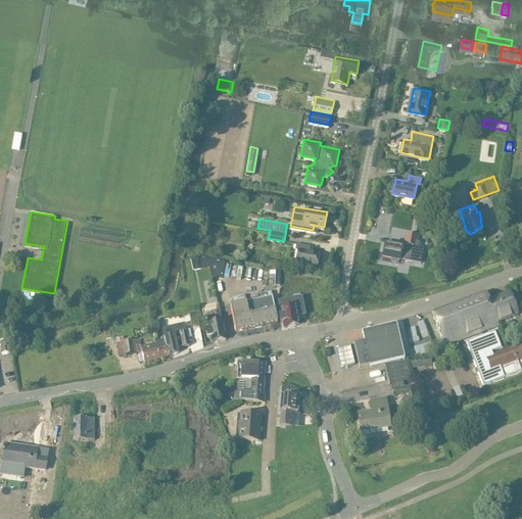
[(399,256),(400,256),(402,248),(418,251),(421,239),(417,238),(418,233),(408,231),(406,241),(407,242),(407,244),(386,240),(383,253),(392,254),(392,257),(393,260),(397,261),(399,258),(399,256)]
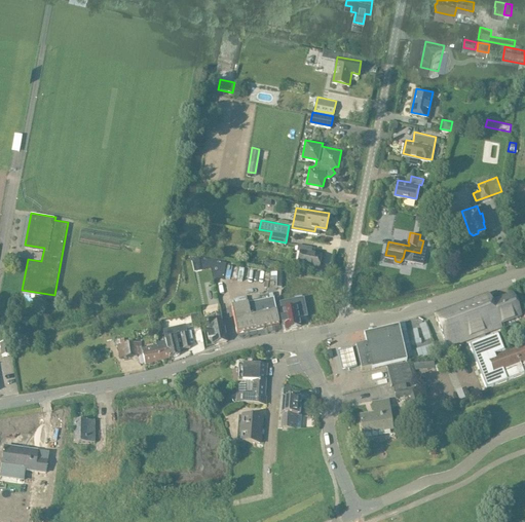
[(312,245),(298,243),(297,249),(300,249),(298,263),(320,267),(322,252),(311,250),(312,245)]
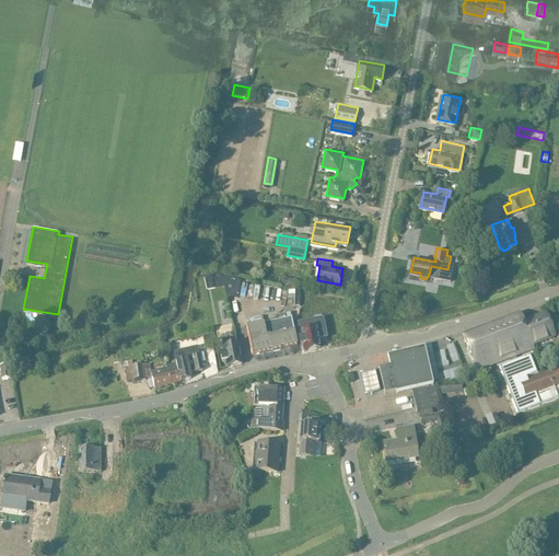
[(500,363),(502,369),(517,410),(558,395),(558,365),(528,377),(527,373),(538,369),(532,351),(517,357),(516,352),(534,346),(533,343),(523,319),(520,310),(463,332),(477,368),(510,355),(511,359),(500,363)]
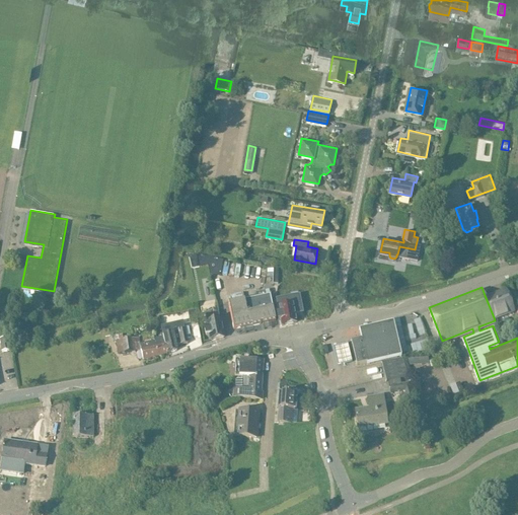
[(515,309),(506,287),(485,295),(494,317),(515,309)]
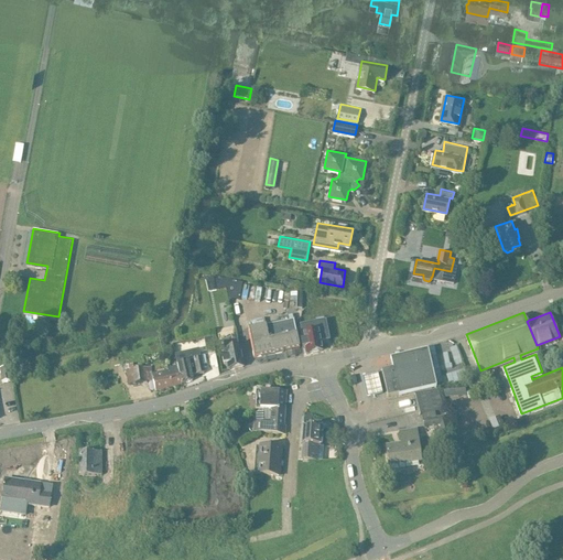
[(324,316),(300,321),(302,332),(303,338),(301,338),(302,345),(305,345),(306,350),(306,351),(322,348),(320,338),(328,337),(324,316)]
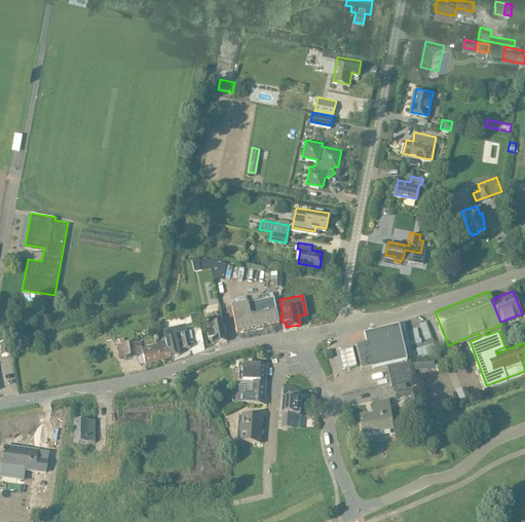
[(274,296),(232,304),(237,331),(279,322),(274,296)]
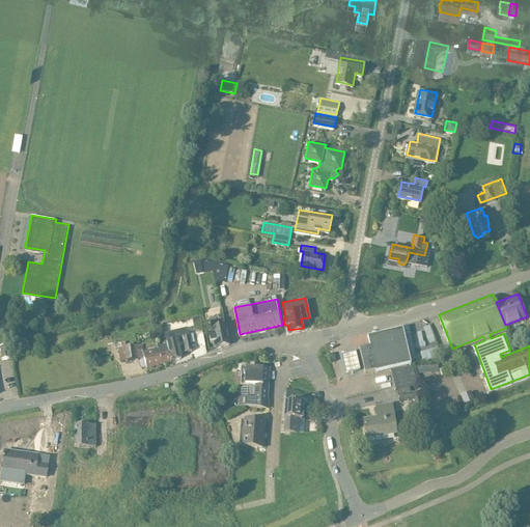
[(214,339),(215,345),(228,342),(225,325),(212,327),(213,333),(208,333),(210,340),(214,339)]
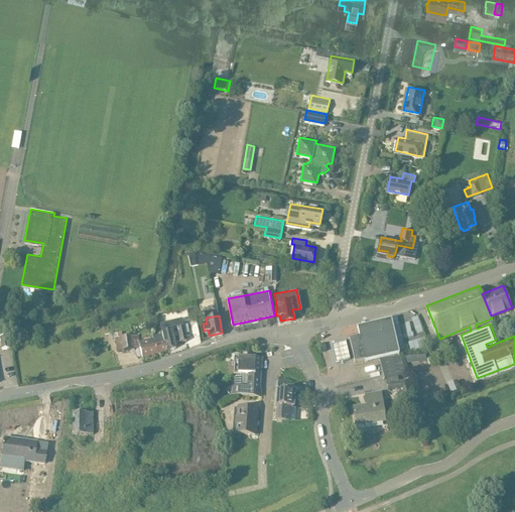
[(399,351),(392,316),(358,325),(360,335),(350,337),(350,339),(355,360),(365,358),(366,359),(399,351)]
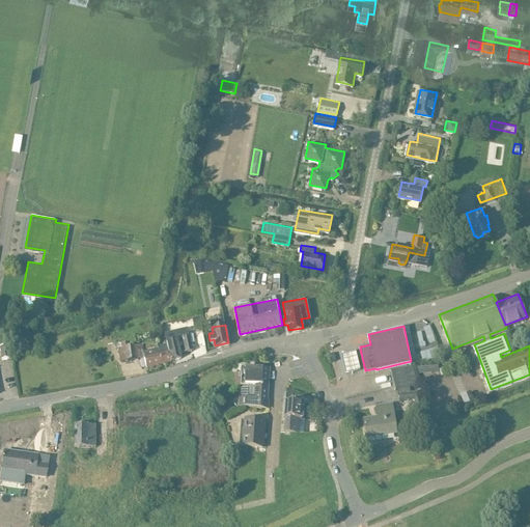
[(203,328),(197,329),(199,341),(205,340),(203,328)]
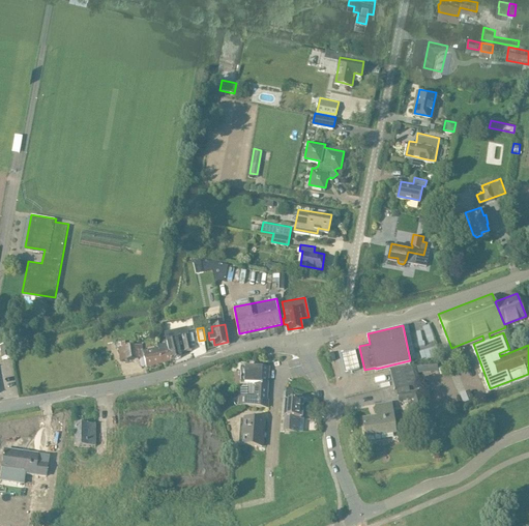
[(192,348),(188,333),(174,338),(167,339),(171,358),(181,354),(180,351),(192,348)]
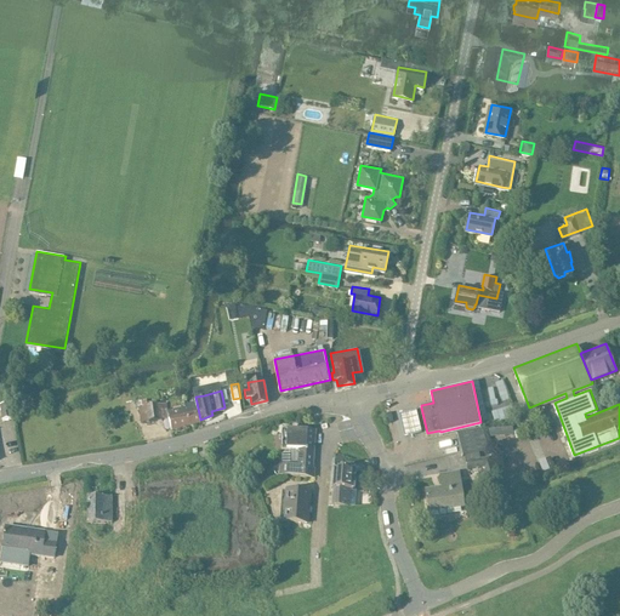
[(200,420),(195,397),(193,398),(193,400),(185,403),(186,404),(189,422),(200,420)]
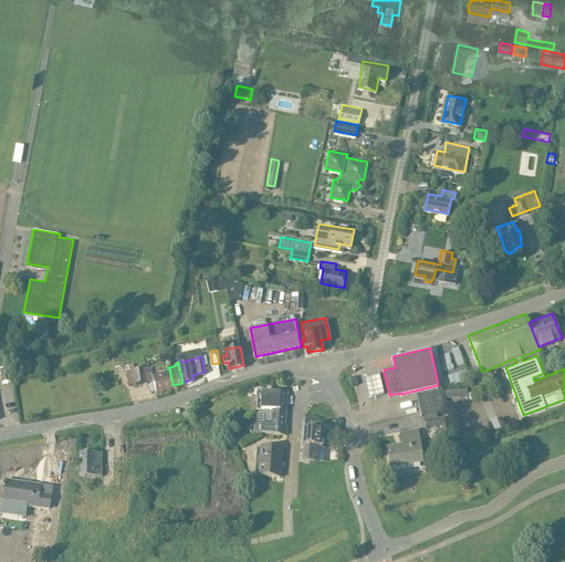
[(154,380),(153,373),(152,365),(149,366),(148,363),(146,363),(146,366),(127,370),(129,383),(154,380)]
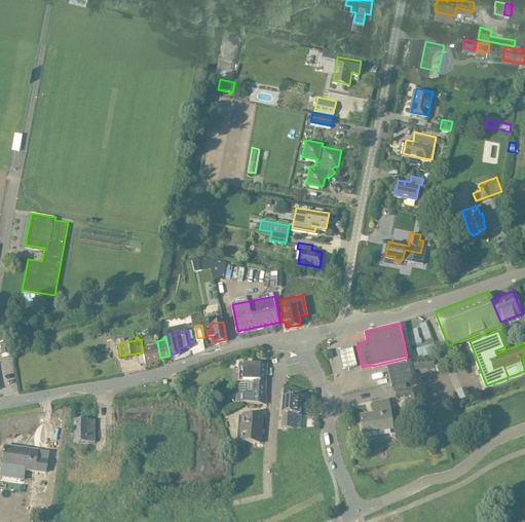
[(1,340),(3,352),(9,351),(7,339),(1,340)]
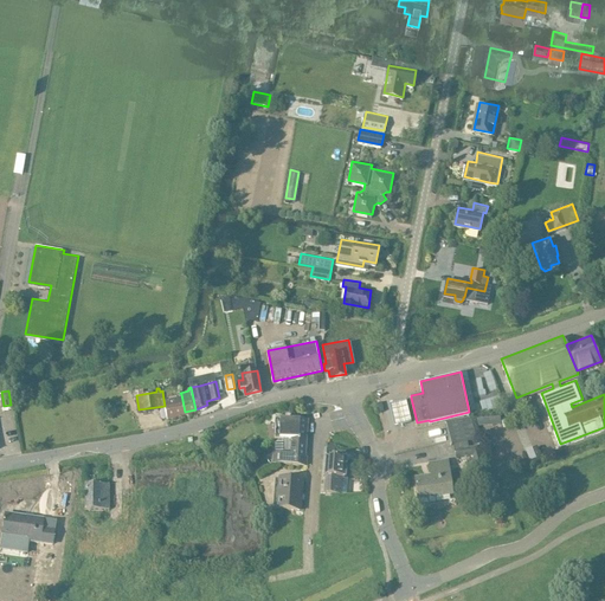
[(185,412),(181,394),(163,399),(165,406),(167,417),(185,412)]
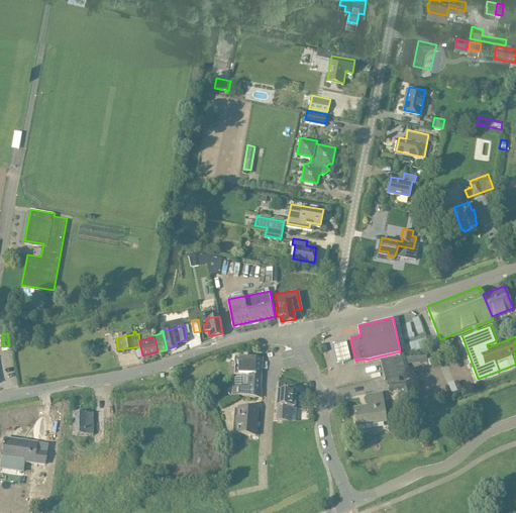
[(346,341),(331,344),(336,365),(351,361),(346,341)]
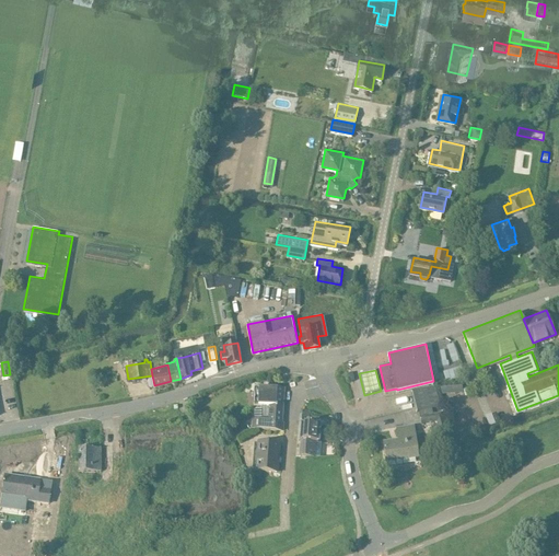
[(284,400),(286,385),(271,385),(264,385),(263,398),(284,400)]
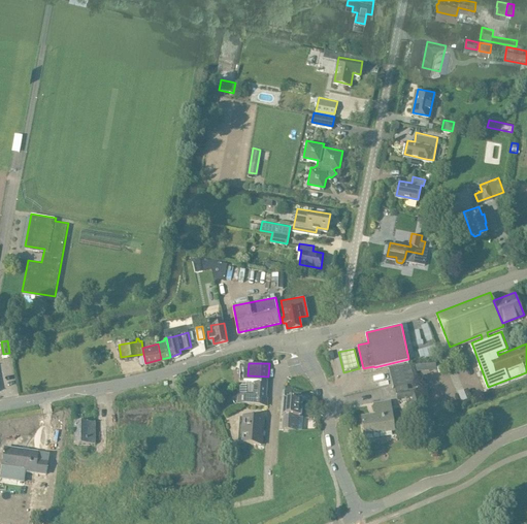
[(401,363),(389,366),(393,385),(406,383),(401,363)]
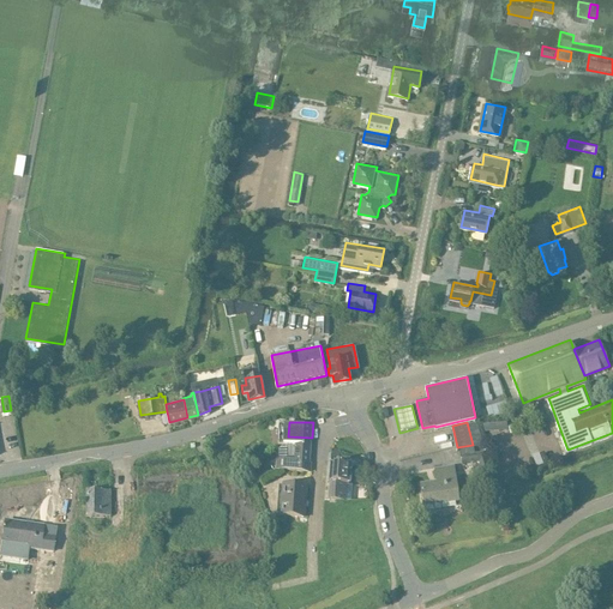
[(280,452),(299,453),(311,454),(312,438),(288,436),(288,441),(284,441),(280,447),(280,452)]
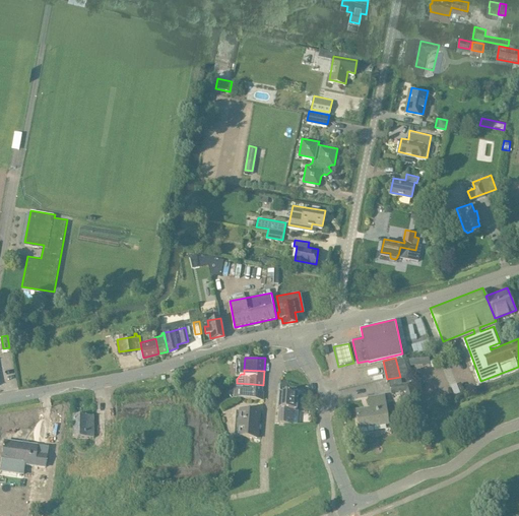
[(392,390),(404,388),(403,381),(391,384),(392,390)]
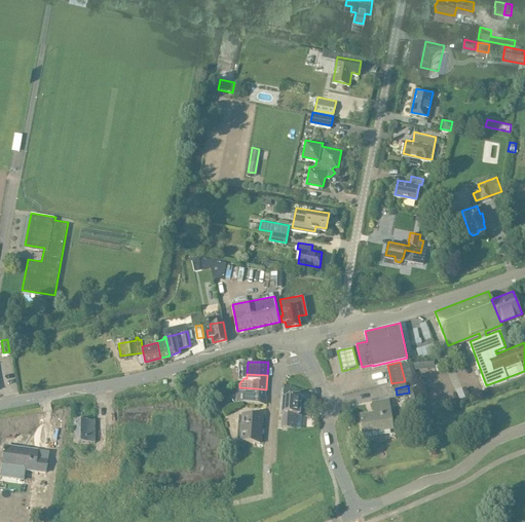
[(239,387),(239,389),(239,392),(237,392),(237,400),(265,402),(266,389),(256,388),(239,387)]
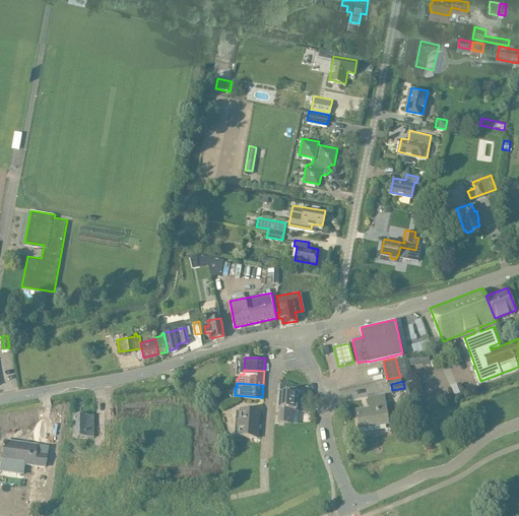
[(296,407),(297,392),(279,390),(278,406),(280,406),(279,421),(292,422),(293,407),(296,407)]
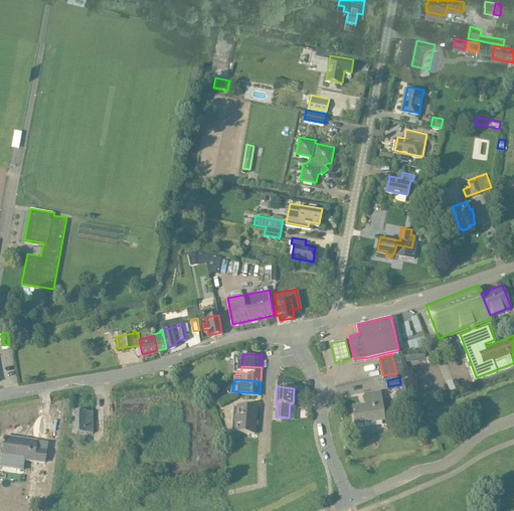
[(385,417),(380,389),(365,391),(367,404),(362,404),(362,402),(353,404),(355,421),(385,417)]
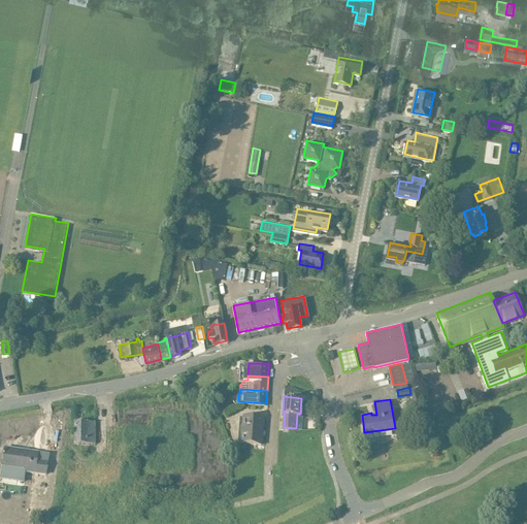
[(221,413),(227,410),(221,400),(216,403),(221,413)]
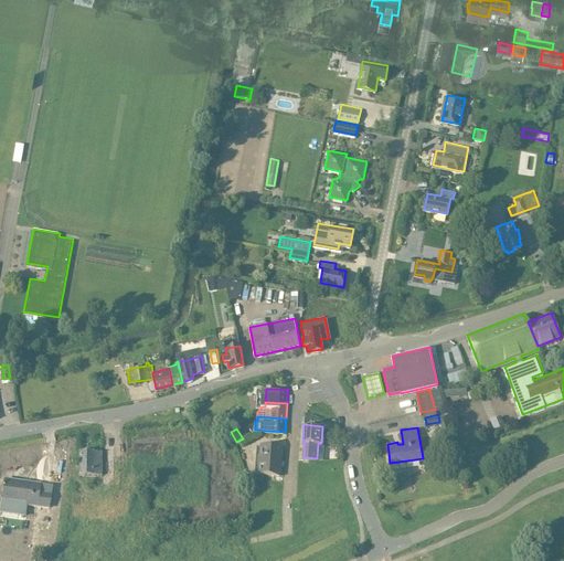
[(280,474),(283,445),(259,444),(257,473),(280,474)]
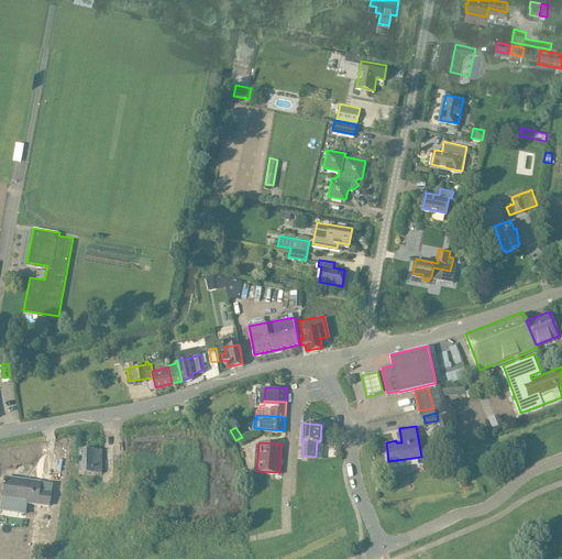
[(101,448),(79,448),(80,471),(101,471),(101,448)]
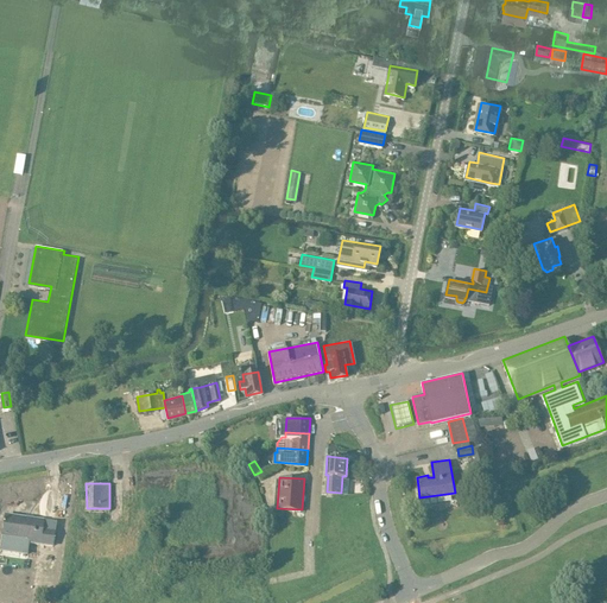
[(6,511),(0,546),(0,550),(27,554),(30,540),(55,544),(57,526),(55,525),(44,524),(44,516),(6,511)]
